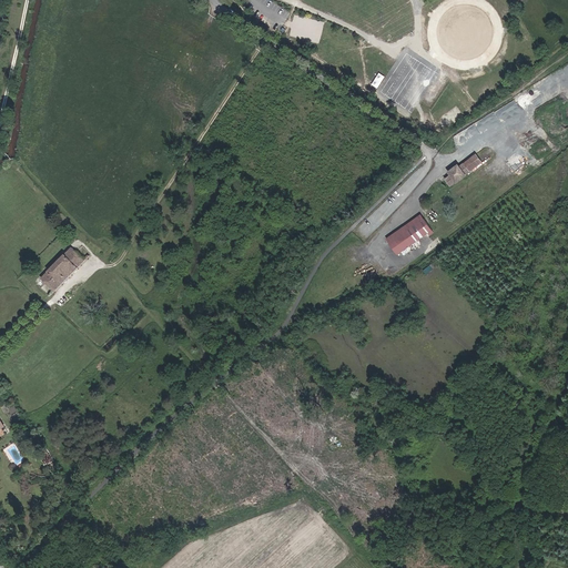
[(436,8),(432,14),(428,21),(427,30),(427,38),(429,46),(433,52),(438,59),(444,63),(452,67),(459,69),(467,70),(475,69),(483,66),(489,61),(495,56),(499,49),(501,41),(503,33),(503,26),(500,18),(497,11),(493,4),(486,0),(444,0),(442,2),(436,8)]
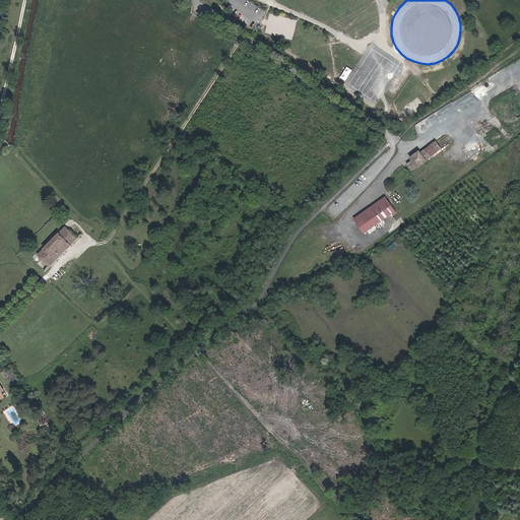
[(427,160),(442,148),(437,141),(420,152),(419,151),(411,157),(413,159),(408,164),(412,171),(418,167),(427,160)]
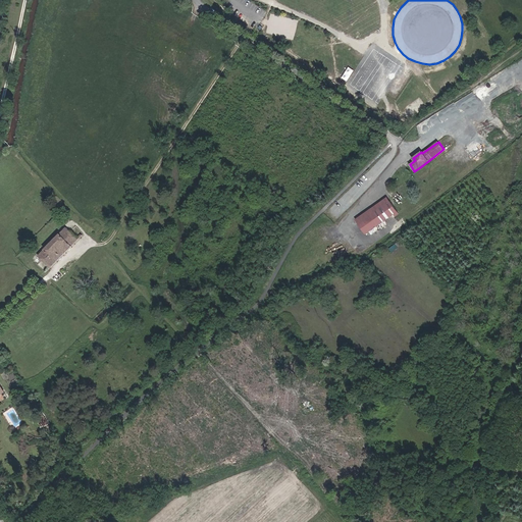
[(358,223),(389,201),(387,198),(356,220),(358,223)]
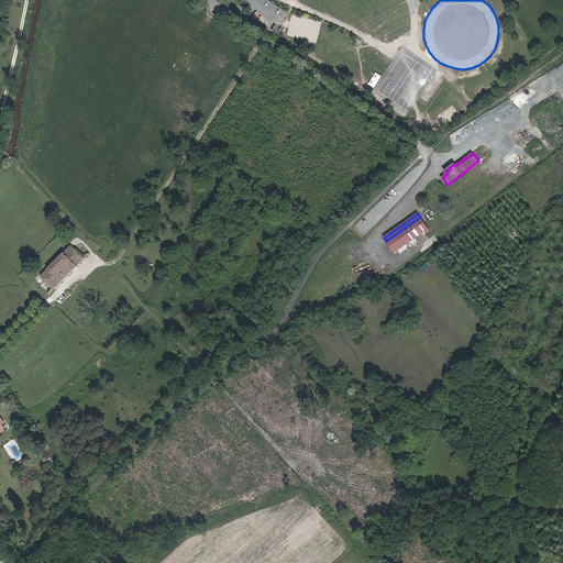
[(399,249),(423,232),(426,234),(430,231),(420,217),(386,241),(392,247),(396,244),(399,249)]
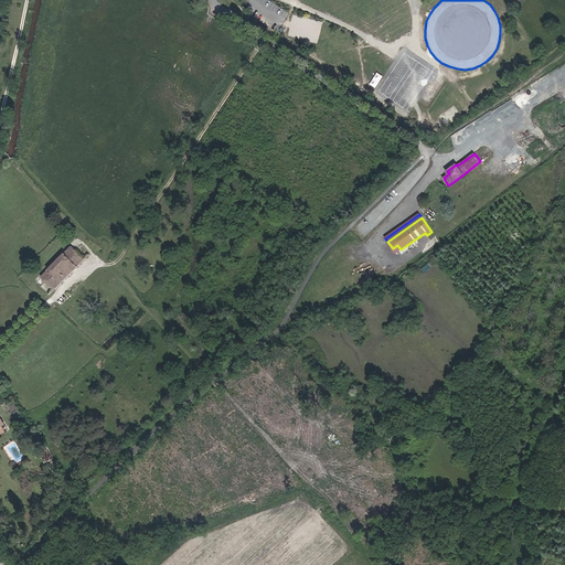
[(54,289),(84,258),(72,246),(42,277),(54,289)]
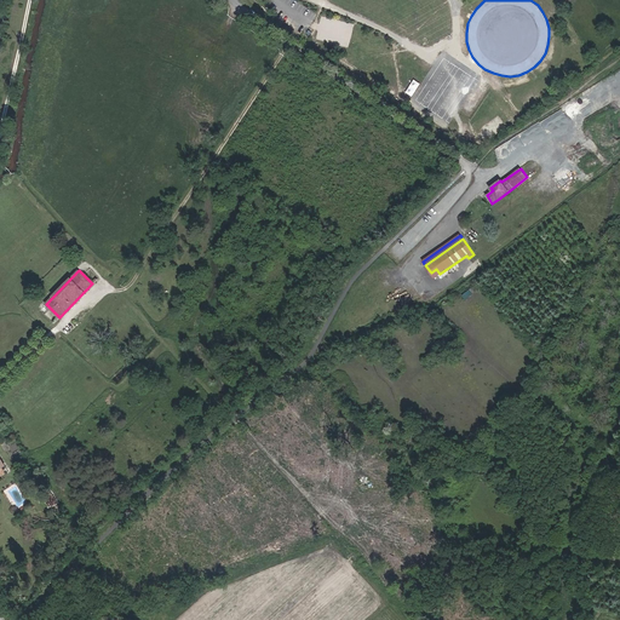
[(58,504),(52,493),(44,498),(50,509),(58,504)]
